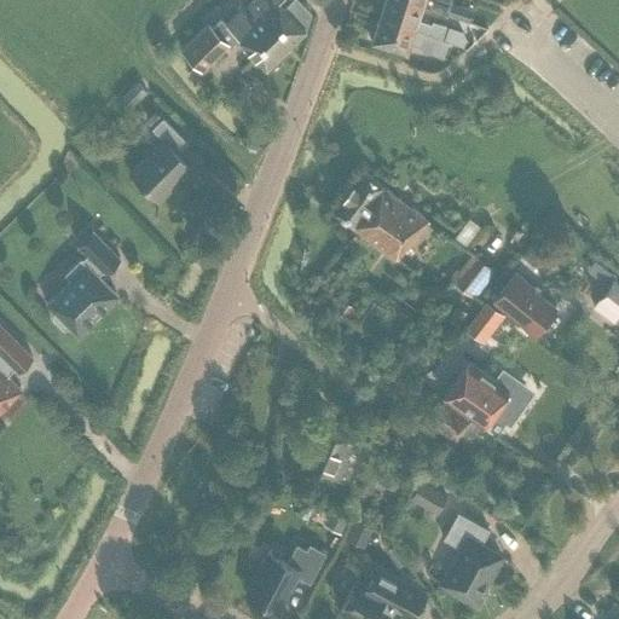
[(289,45),(260,16),(264,11),(252,0),(250,0),(225,27),(219,19),(209,29),(206,25),(181,50),(202,70),(226,45),(229,47),(237,40),(265,69),(289,45)]
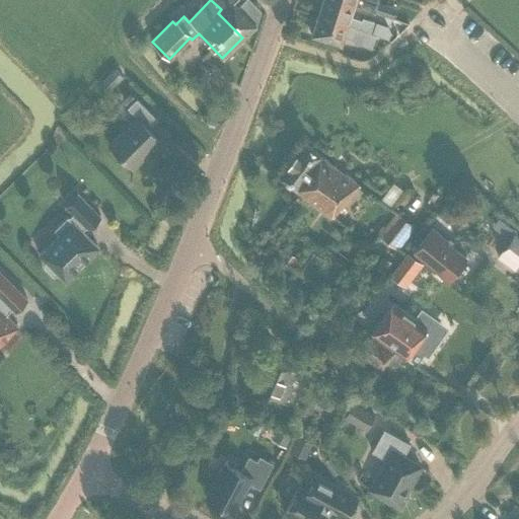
[(211,0),(221,9),(218,13),(242,38),(255,25),(260,11),(248,0),(244,0),(237,7),(232,1),(233,0),(211,0)]
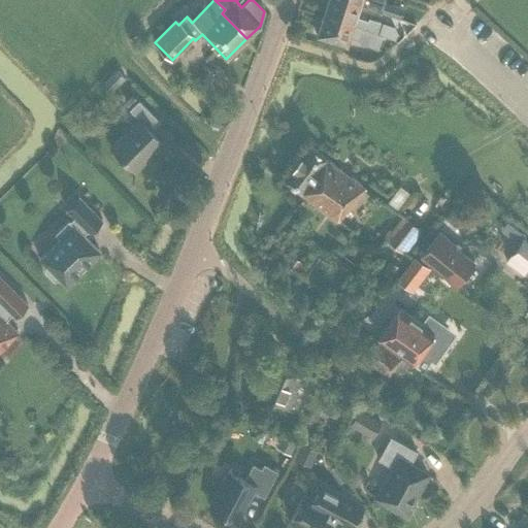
[(359,7),(337,0),(328,0),(323,15),(362,29),(374,32),(377,21),(366,18),(366,20),(356,17),(359,7)]
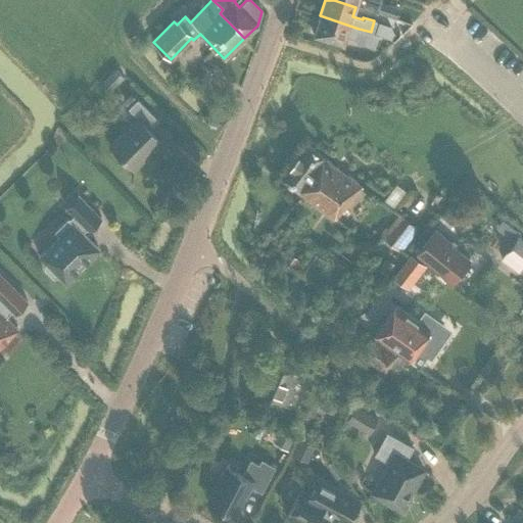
[(334,0),(355,7),(374,13),(378,0),(334,0)]
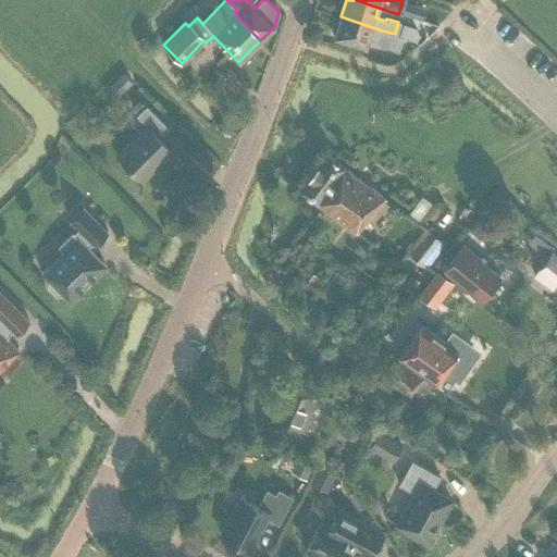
[(400,14),(420,21),(423,9),(405,2),(400,14)]
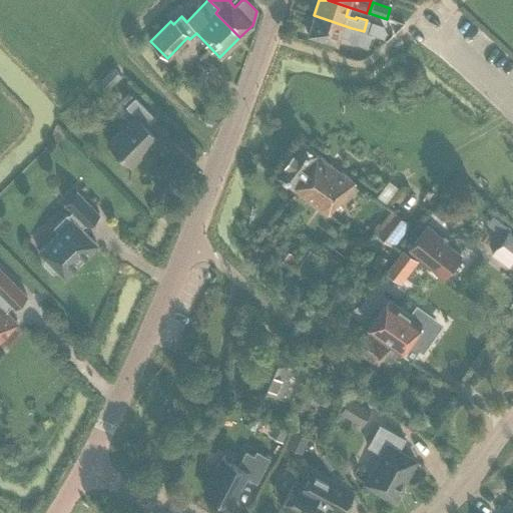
[(349,39),(352,28),(314,15),(308,35),(336,44),(339,35),(349,39)]
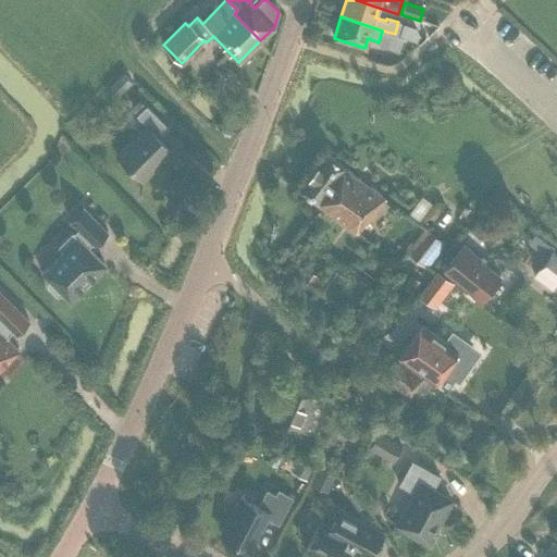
[(403,25),(398,36),(411,40),(415,28),(410,27),(406,26),(403,25)]
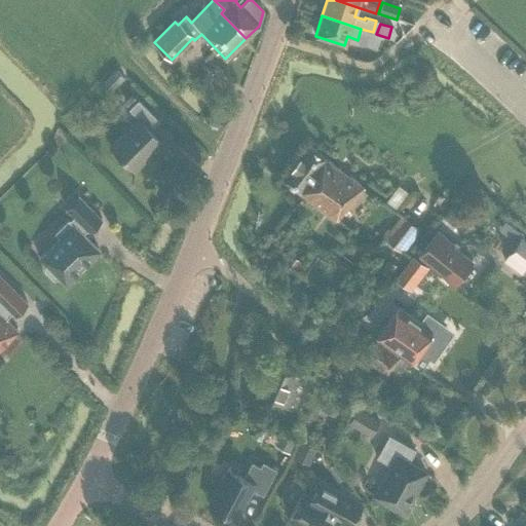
[(365,46),(375,49),(379,36),(369,33),(365,46)]
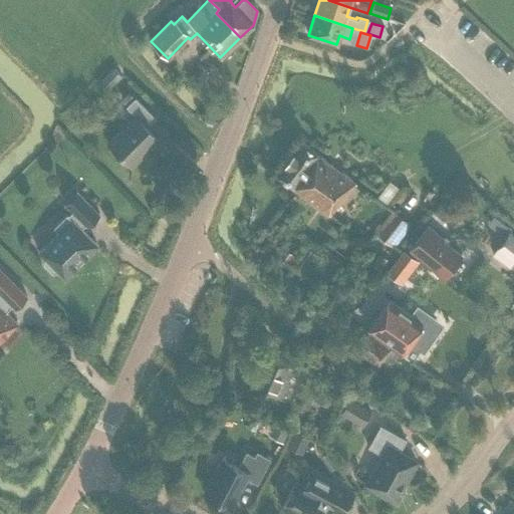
[(112,67),(98,82),(107,90),(121,76),(112,67)]
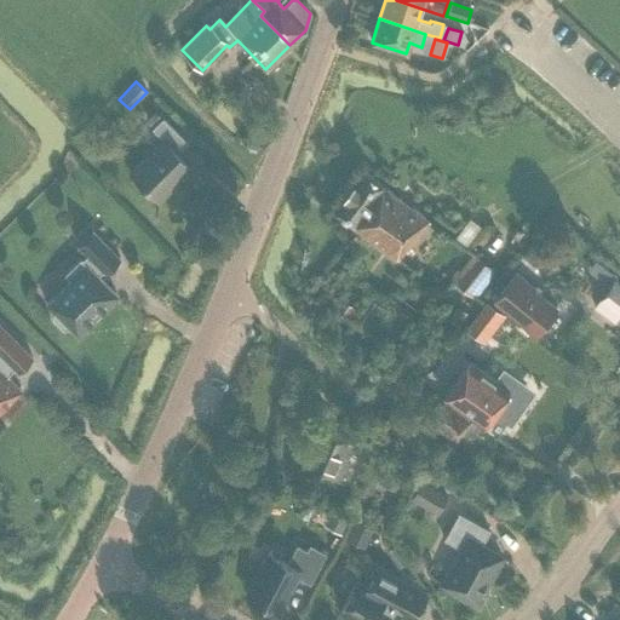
[(151,130),(162,141),(130,173),(158,201),(190,167),(177,154),(187,143),(162,119),(151,130)]
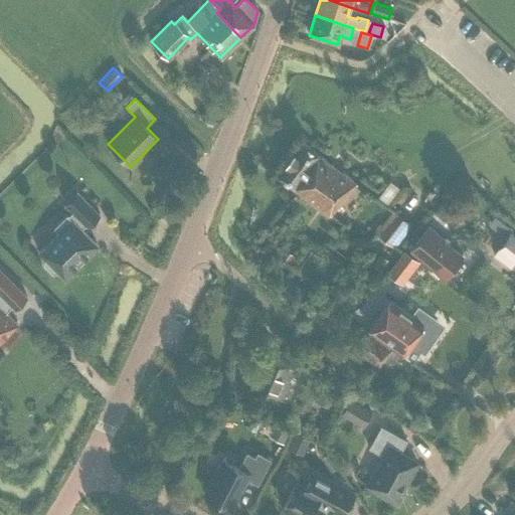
[(276,176),(329,219),(355,186),(301,142),(276,176)]
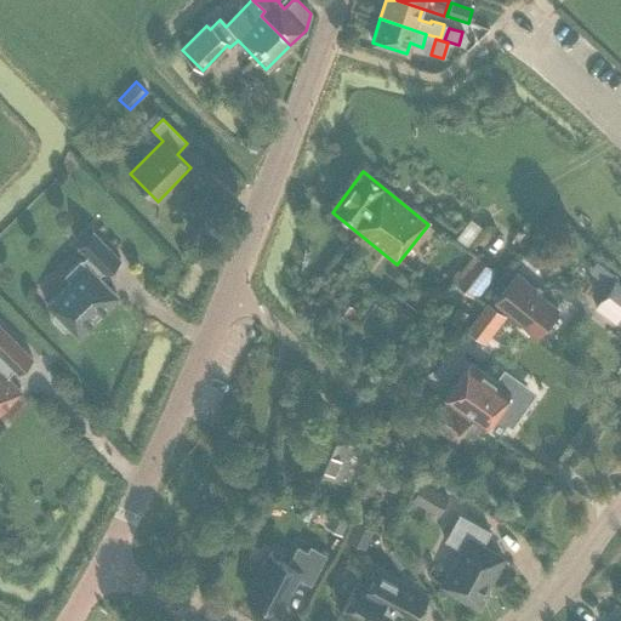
[(52,319),(63,330),(70,329),(78,335),(117,296),(93,273),(98,269),(103,274),(119,260),(91,233),(77,248),(90,261),(84,266),(80,261),(66,275),(70,281),(47,305),(55,312),(52,319)]
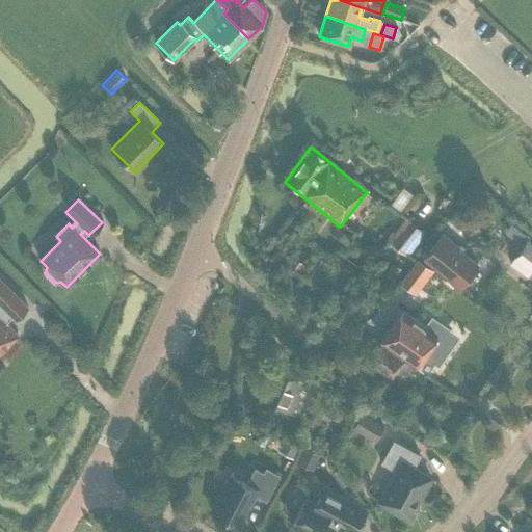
[(422,234),(406,222),(398,234),(395,237),(391,244),(406,256),(422,234)]
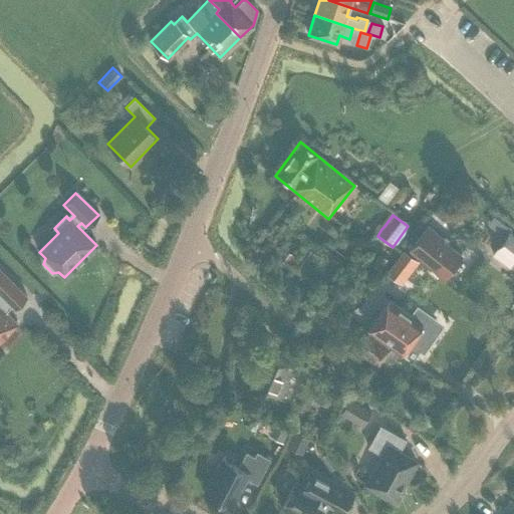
[(501,223),(496,231),(501,235),(506,227),(505,226),(503,224),(501,223)]
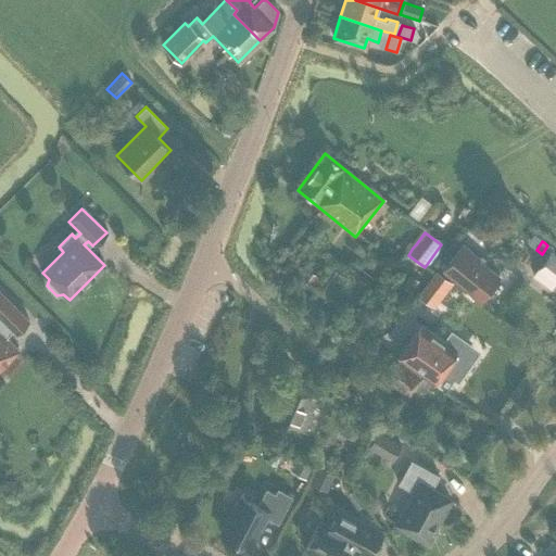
[(463,244),(442,270),(479,300),(498,276),(479,260),(480,258),(463,244)]
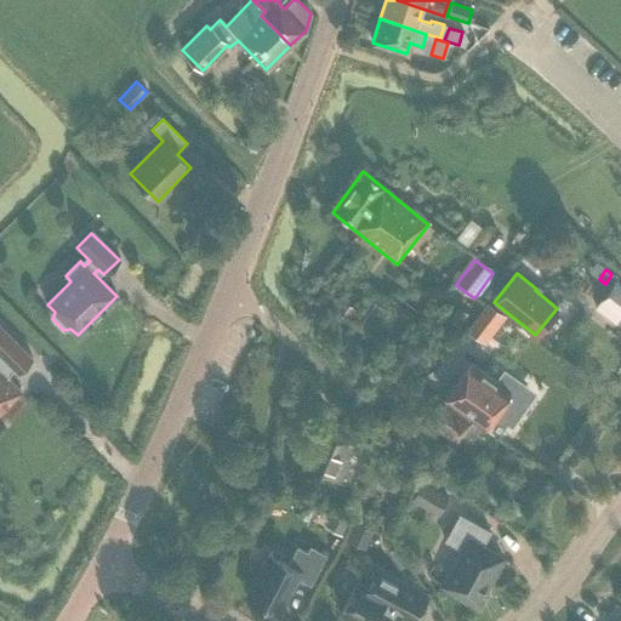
[(620,317),(620,285),(616,281),(596,306),(616,323),(620,317)]
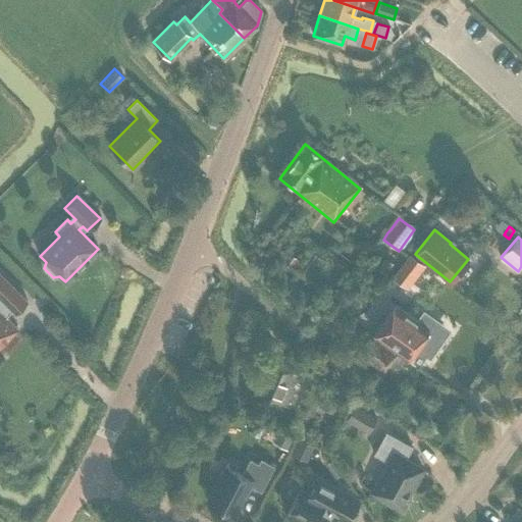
[(424,265),(410,254),(393,277),(407,288),(424,265)]
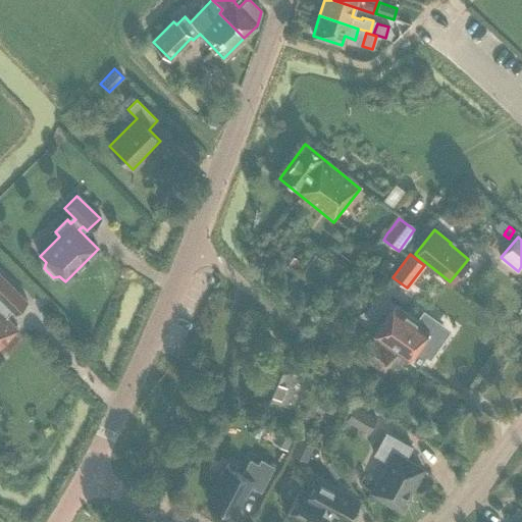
[(392,264),(385,260),(378,269),(383,274),(392,264)]
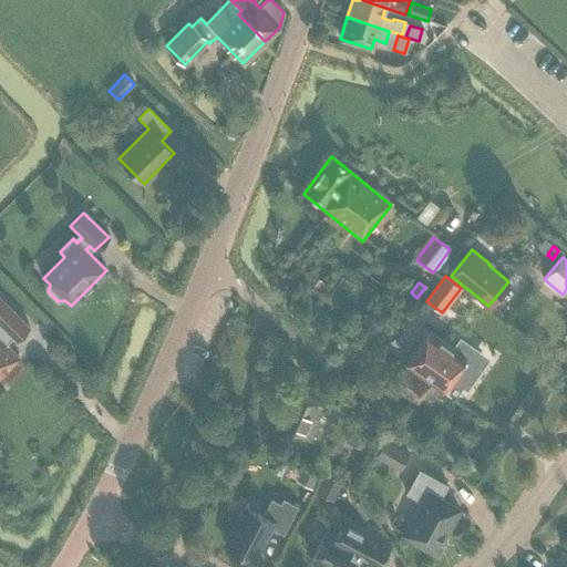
[(0,375),(19,358),(3,341),(10,334),(16,340),(29,327),(0,297),(0,375)]
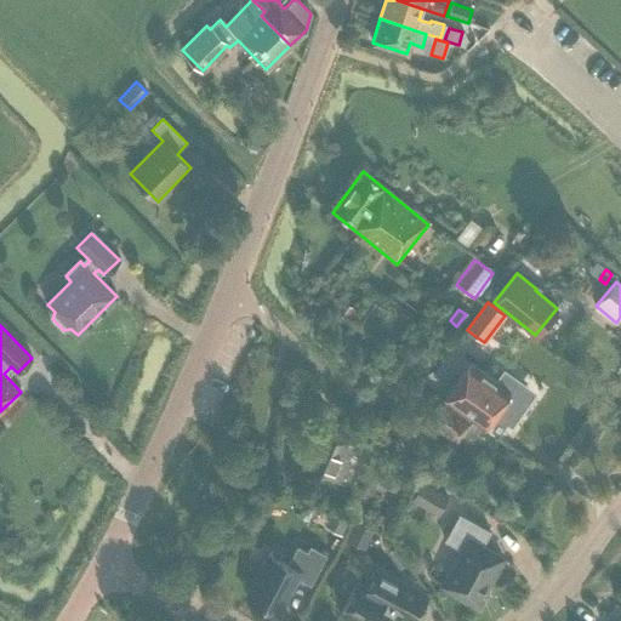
[(469,363),(444,398),(473,420),(482,427),(484,428),(484,427),(497,437),(528,393),(501,375),(496,382),(469,363)]
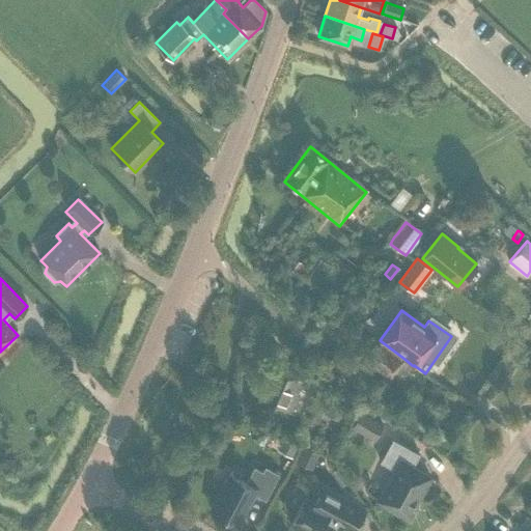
[(376,345),(365,361),(389,380),(395,370),(403,376),(412,365),(404,359),(403,360),(384,344),(381,342),(380,341),(378,343),(376,345)]
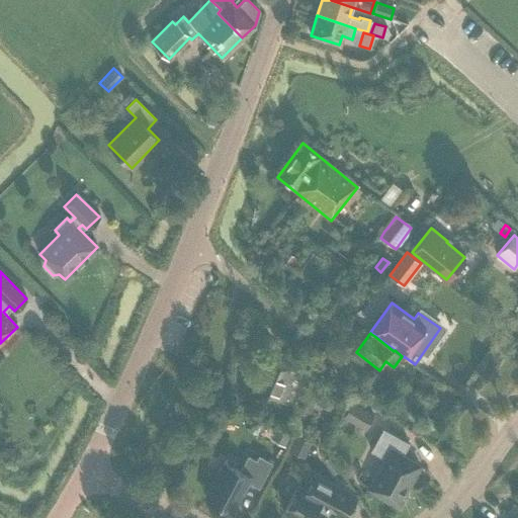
[(258,390),(291,405),(301,381),(293,378),(296,372),(270,361),(258,390)]
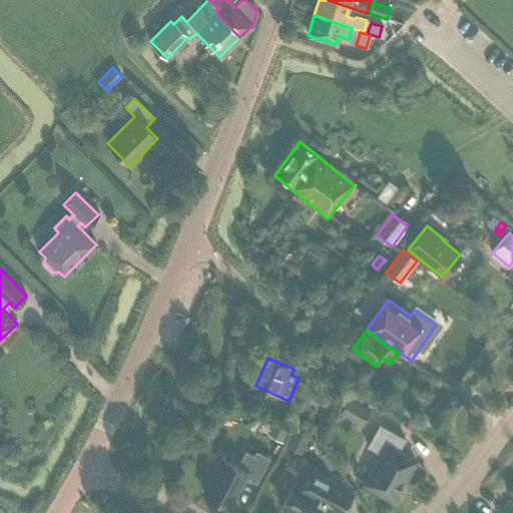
[(339,413),(361,426),(369,411),(348,398),(339,413)]
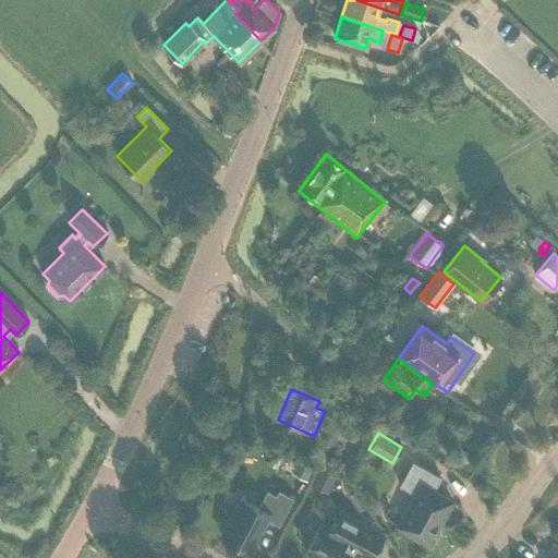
[(312,469),(296,460),(290,472),(305,481),(312,469)]
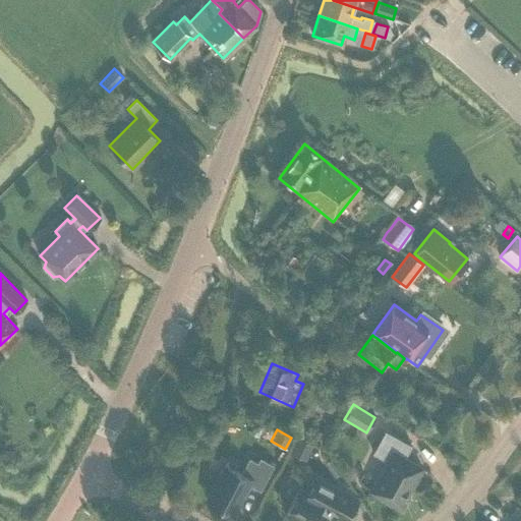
[(372,454),(387,462),(370,490),(388,500),(387,503),(401,511),(410,496),(407,495),(421,468),(404,459),(411,446),(385,431),(372,454)]
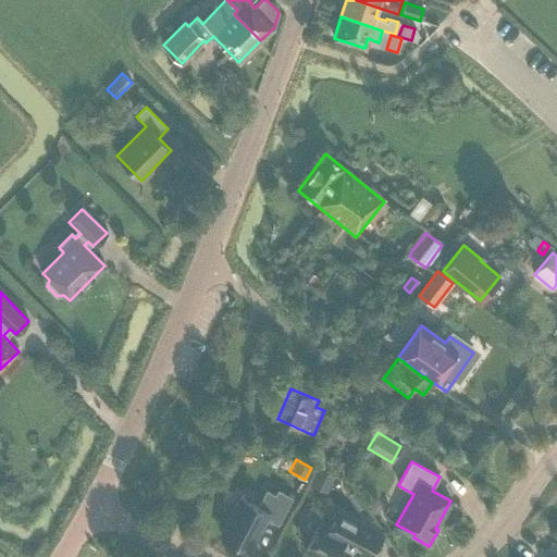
[(309,484),(326,492),(334,474),(317,467),(309,484)]
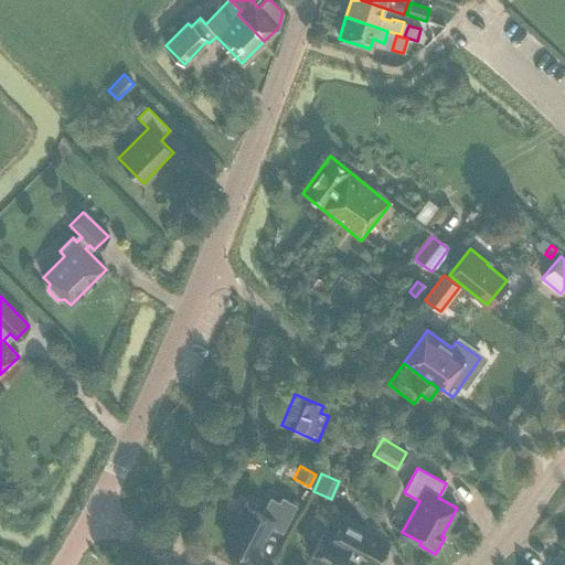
[(262,514),(244,504),(223,542),(253,557),(269,525),(283,532),(297,505),(281,498),(279,502),(270,498),(262,514)]
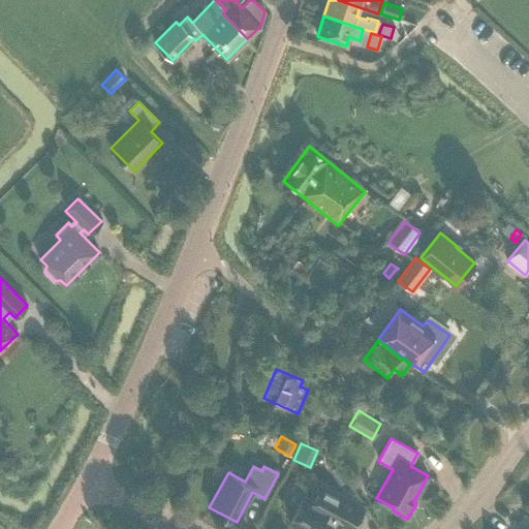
[(338,528),(351,528),(364,507),(318,483),(309,499),(304,496),(289,523),(300,528),(335,528),(337,528),(338,528)]
